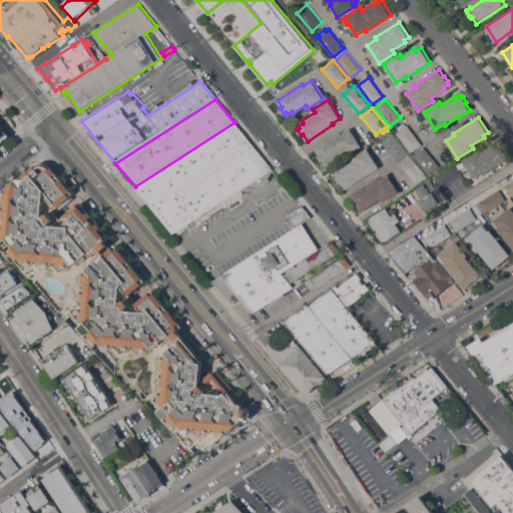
[(234,122),(273,169),(173,233),(135,186),(234,122)]
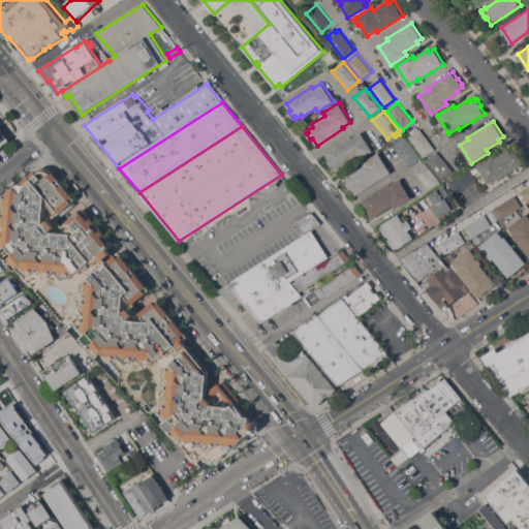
[(0,127),(10,141),(0,149),(0,127)]
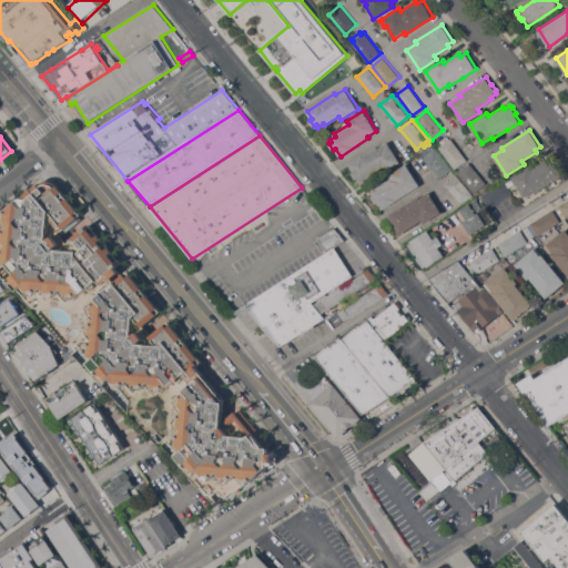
[(439,148),(443,144),(440,142),(448,137),(449,140),(452,139),(467,160),(455,169),(439,148)]
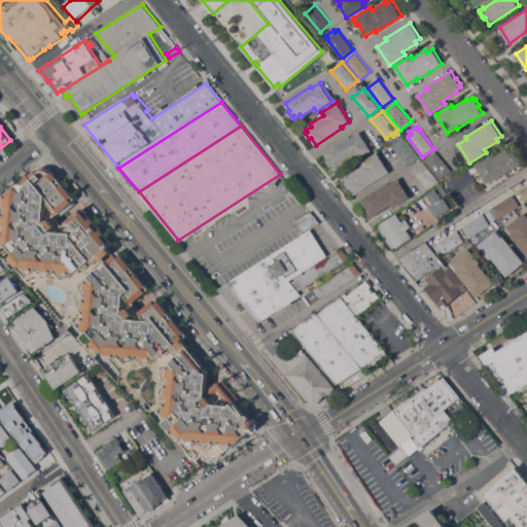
[(372,150),(357,160),(355,156),(341,166),(340,164),(334,168),(332,166),(330,167),(326,161),(328,160),(324,152),(350,136),(351,138),(360,132),(372,150)]
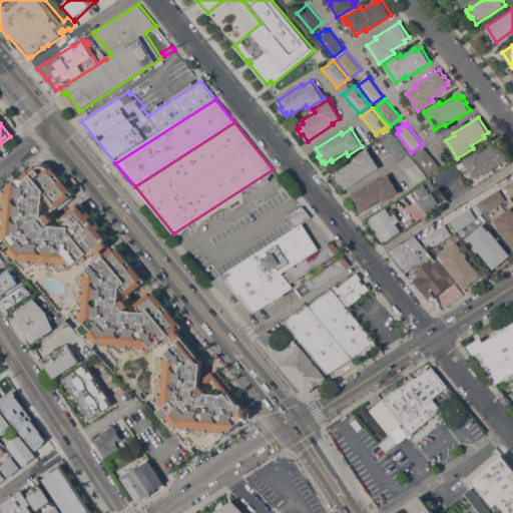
[(393,134),(408,152),(398,161),(382,142),(383,142),(381,139),(379,137),(389,130),(391,132),(392,134),(393,134)]
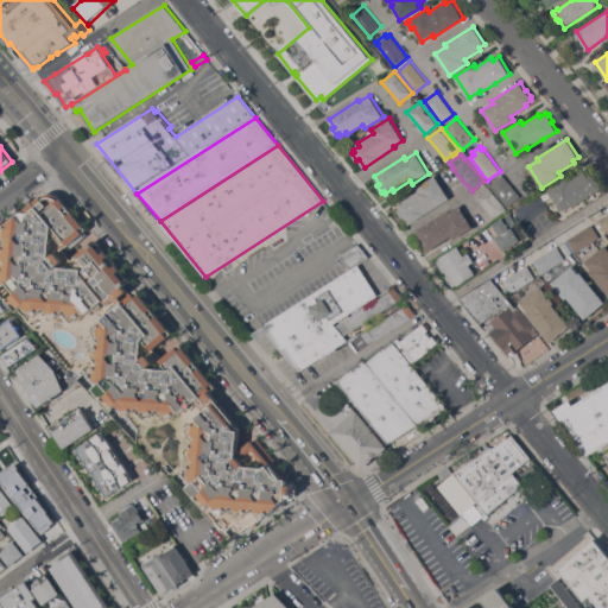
[(575,206),(572,204),(562,210),(549,189),(568,177),(569,181),(584,171),(586,173),(593,169),(603,187),(575,206)]
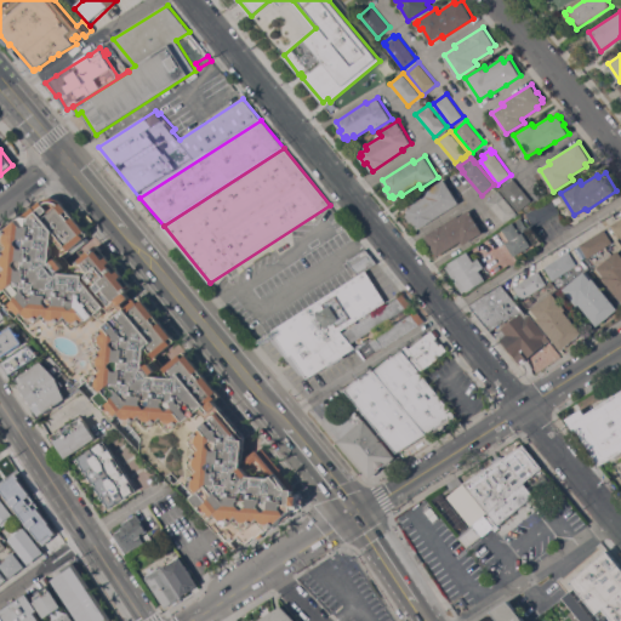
[(533,200),(519,211),(501,188),(514,178),(533,200)]
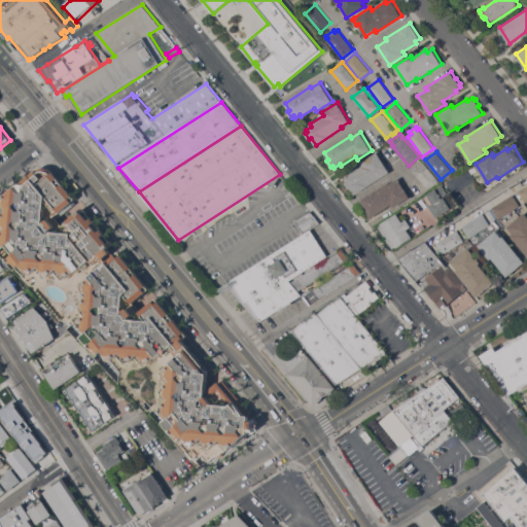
[(355,195),(351,187),(349,188),(345,182),(347,181),(346,179),(351,175),(350,174),(363,165),(361,163),(377,152),(390,172),(355,195)]
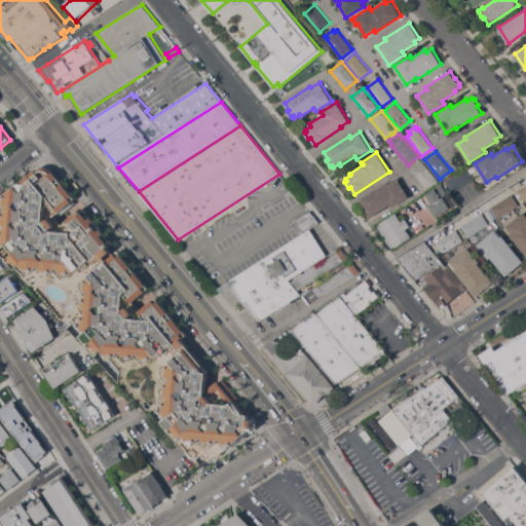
[(439,181),(427,190),(412,171),(423,161),(439,181)]
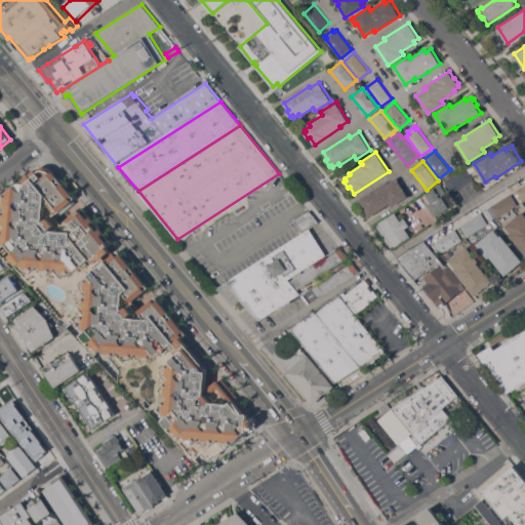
[(453,192),(449,187),(449,188),(446,184),(447,183),(446,180),(467,167),(474,179),(453,192)]
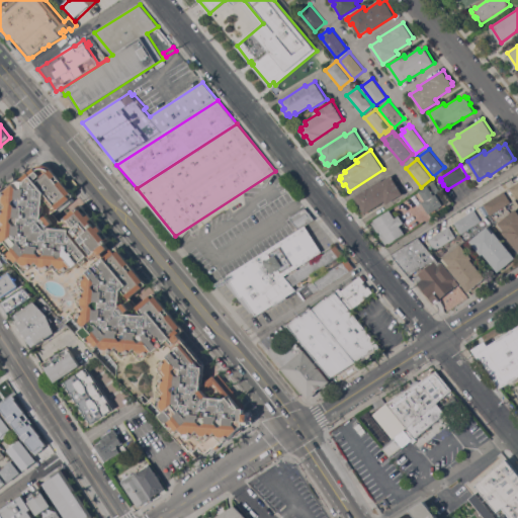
[(213,448),(213,447),(206,452),(205,451),(203,453),(201,450),(202,450),(199,447),(194,452),(198,456),(195,458),(167,430),(169,428),(157,416),(162,411),(145,394),(139,399),(117,377),(118,364),(110,354),(108,355),(106,354),(105,353),(104,351),(104,350),(105,349),(101,344),(93,351),(78,334),(83,329),(73,317),(66,323),(67,324),(67,325),(41,297),(42,296),(38,291),(37,292),(29,284),(30,283),(11,263),(12,262),(10,260),(11,259),(10,258),(10,257),(7,254),(1,247),(0,248),(0,231),(3,229),(0,225),(0,213),(6,208),(0,201),(0,197),(38,168),(39,167),(41,166),(45,166),(47,166),(50,167),(52,168),(53,170),(75,195),(70,199),(73,201),(57,216),(62,222),(82,204),(111,240),(106,244),(110,248),(103,254),(105,257),(117,247),(147,284),(142,288),(144,289),(141,292),(139,290),(131,297),(133,298),(138,305),(137,305),(139,307),(154,293),(184,330),(179,334),(186,342),(186,341),(205,363),(203,385),(206,383),(205,382),(214,375),(217,377),(220,373),(246,405),(246,408),(250,410),(252,412),(253,414),(254,417),(254,420),(253,422),(251,424),(249,425),(246,426),(244,426),(243,427),(243,428),(237,434),(236,433),(229,439),(228,438),(222,443),(221,442),(219,444),(220,445),(220,446),(219,447),(218,448),(217,448),(216,448),(214,448),(214,447),(213,448)]
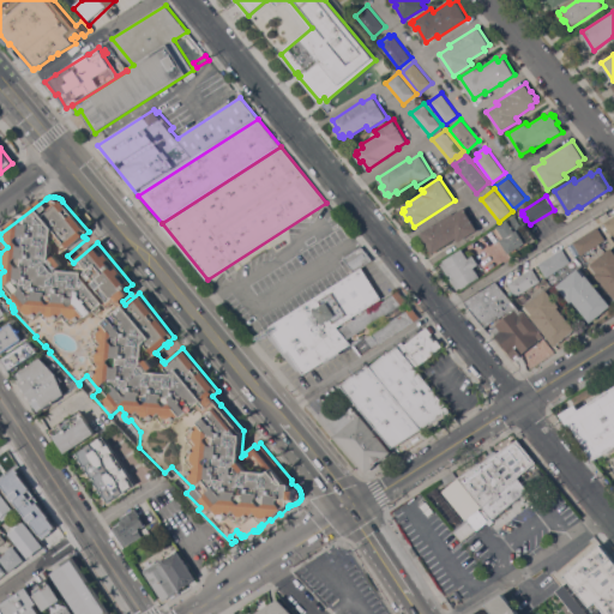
[(433,253),(421,234),(423,233),(422,232),(437,222),(438,223),(453,214),(455,215),(464,209),(477,229),(459,241),(457,238),(433,253)]
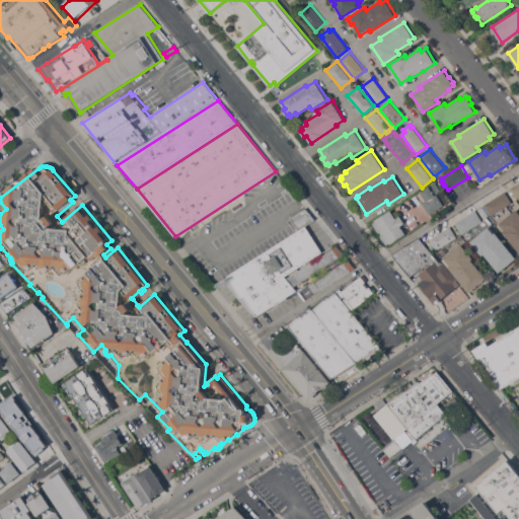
[(443,193),(441,194),(446,203),(431,214),(424,203),(425,202),(419,194),(421,193),(421,192),(436,181),(443,193)]
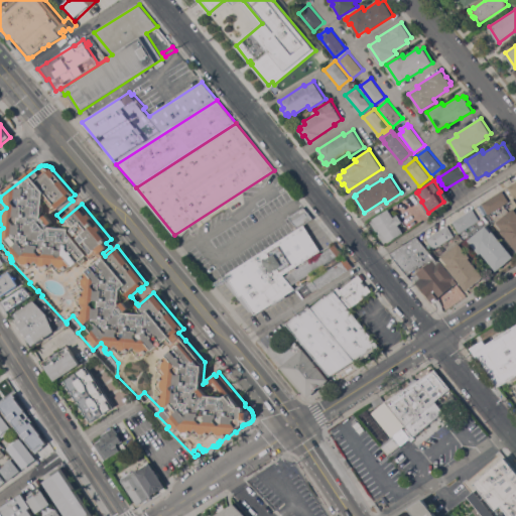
[(489,214),(482,204),(502,190),(509,202),(489,214)]
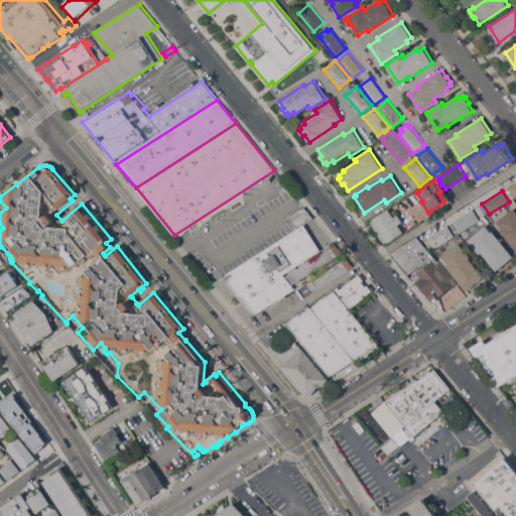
[(289,217),(304,207),(313,219),(304,225),(305,226),(299,230),(289,217)]
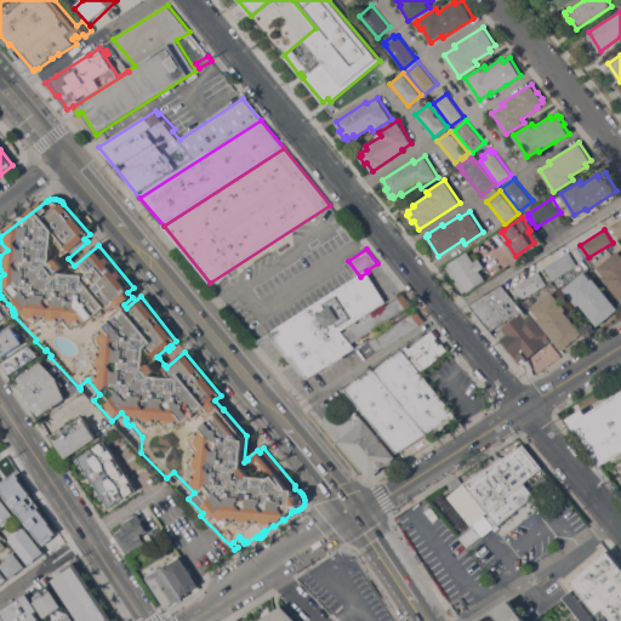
[(620,300),(602,277),(604,275),(597,267),(617,250),(620,254),(620,300)]
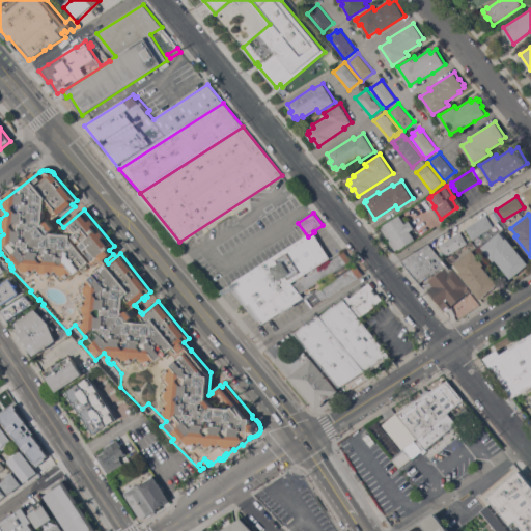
[(390,241),(391,240),(389,236),(388,238),(383,228),(385,226),(384,225),(400,215),(406,223),(410,221),(415,228),(414,228),(416,232),(416,233),(419,239),(416,240),(399,249),(399,248),(396,250),(390,241)]
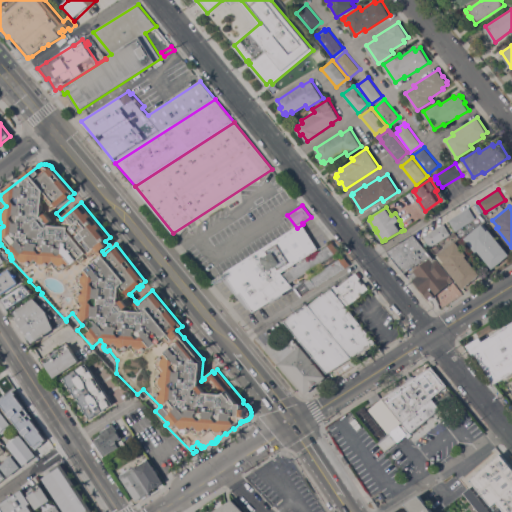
[(456,231),(449,220),(469,207),(476,218),(456,231)]
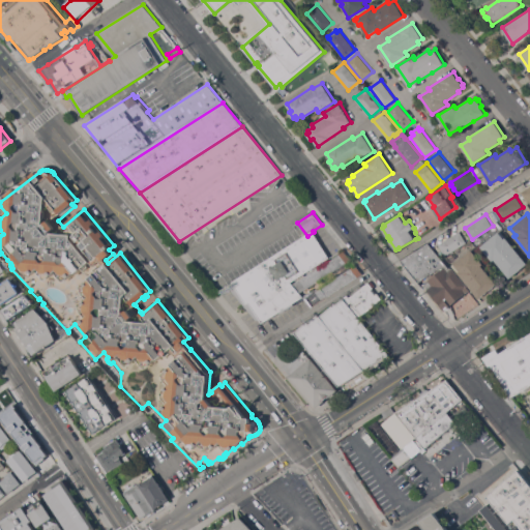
[(460,231),(467,242),(446,256),(439,244),(460,231)]
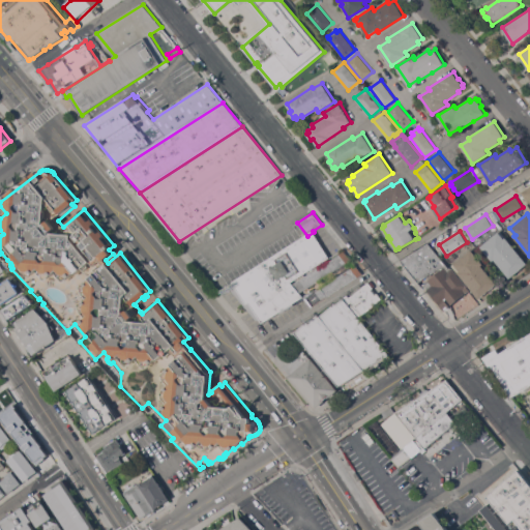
[(303,297),(293,303),(294,304),(282,313),(281,312),(263,323),(260,318),(257,320),(230,287),(234,284),(307,236),(314,232),(329,258),(292,282),(293,284),(300,292),(303,296),(303,297)]
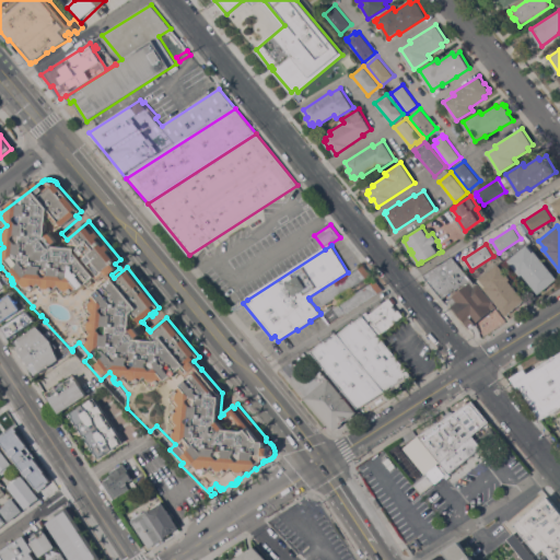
[(557,278),(548,286),(548,287),(538,294),(523,275),(521,276),(508,260),(527,245),(533,252),(534,251),(557,278)]
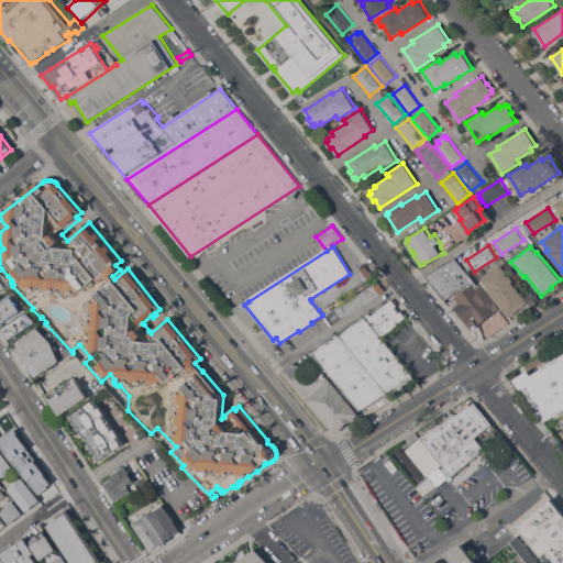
[(477,285),(479,284),(481,285),(496,304),(499,308),(498,309),(473,330),(454,308),(455,307),(451,302),(455,298),(468,287),(466,285),(459,291),(457,290),(445,300),(426,277),(455,258),(477,285)]
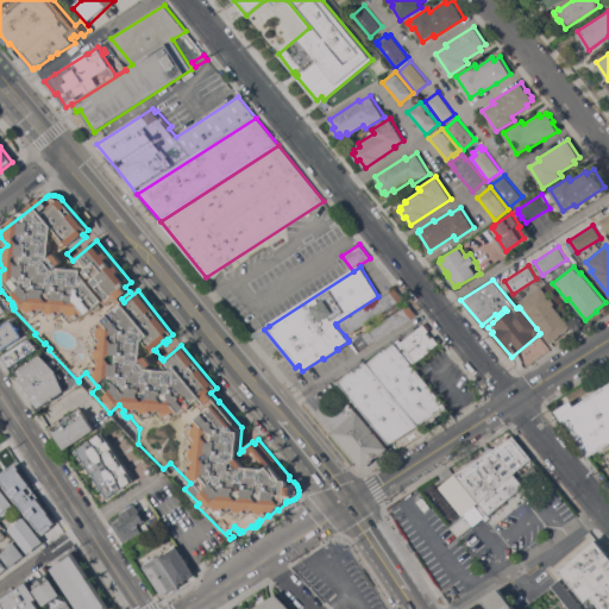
[(520,305),(541,287),(556,303),(553,305),(571,326),(551,343),(520,305)]
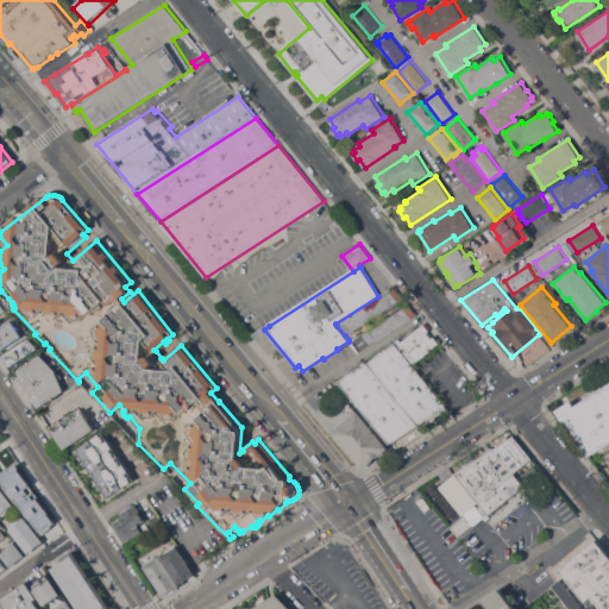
[(337,326),(395,288),(416,314),(359,352),(352,341),(351,343),(349,341),(349,340),(352,338),(353,338),(362,333),(363,334),(370,330),(365,322),(345,336),(337,326)]
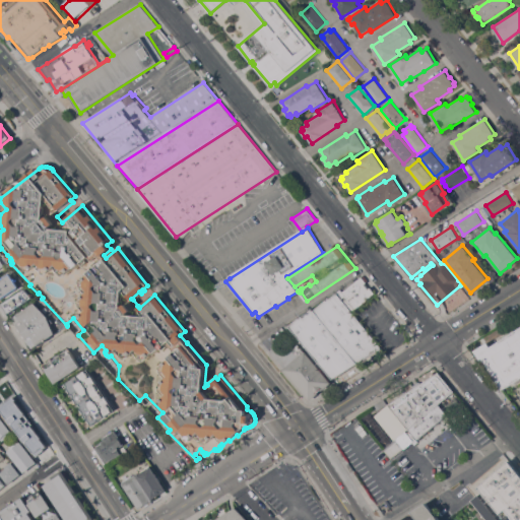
[(0,256),(2,259),(4,257),(9,262),(0,268),(0,256)]
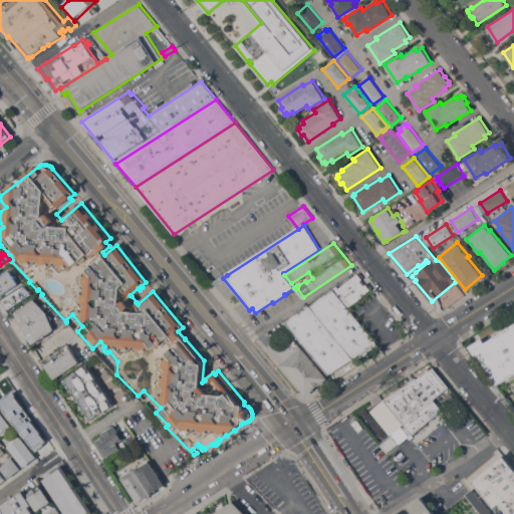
[(1,296),(0,294),(0,275),(3,273),(4,275),(11,270),(19,283),(1,296)]
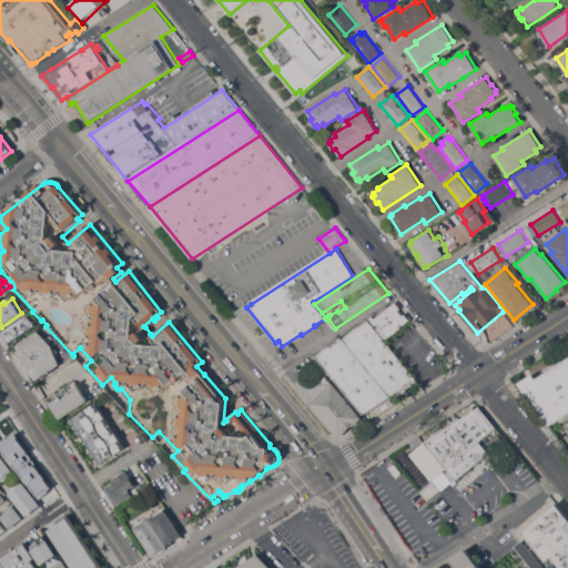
[(374,317),(374,318),(396,303),(401,308),(399,310),(403,314),(404,313),(411,321),(385,341),(369,321),(374,317)]
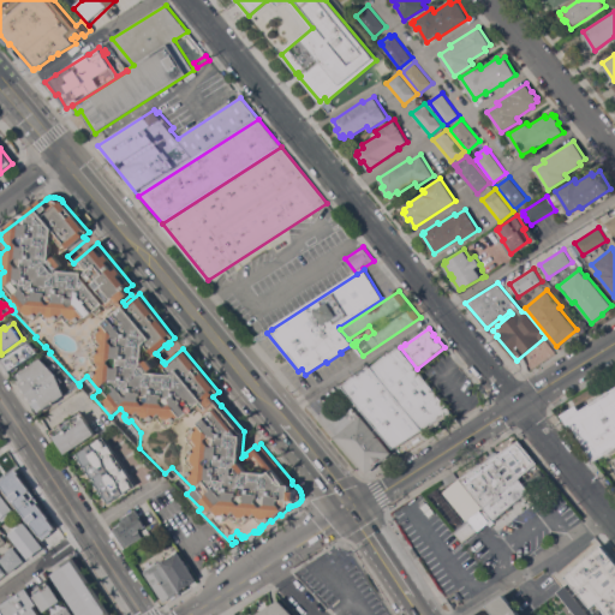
[(11,370),(4,359),(31,341),(41,352),(11,370)]
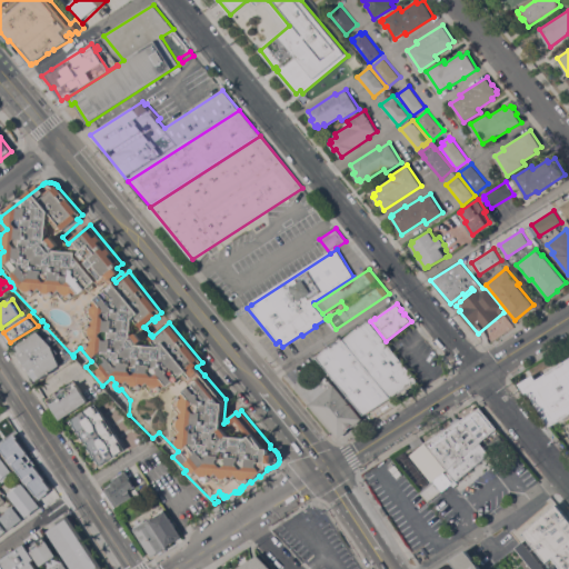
[(386,341),(418,381),(391,398),(343,339),(358,329),(358,330),(370,321),(386,341)]
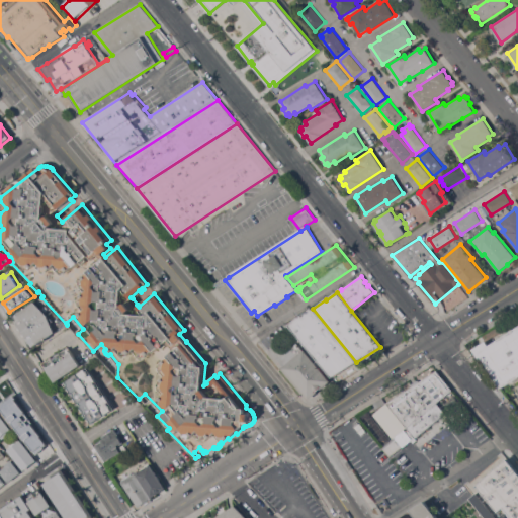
[(20,329),(19,327),(19,326),(13,316),(41,297),(67,325),(49,336),(50,337),(38,344),(38,343),(33,346),(25,335),(24,335),(23,333),(23,332),(21,328),(20,329)]
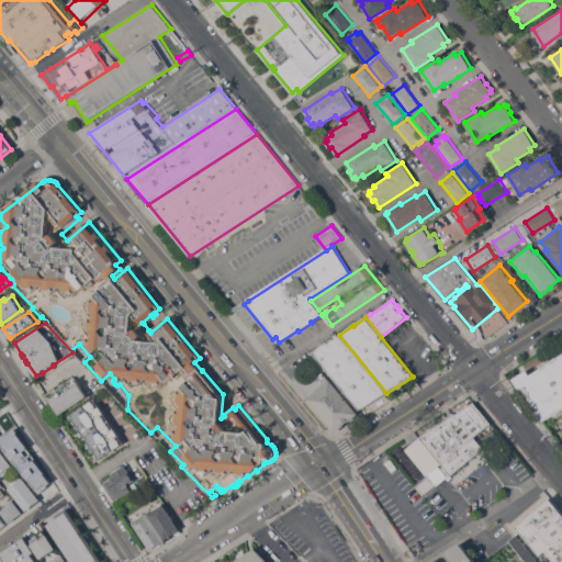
[(360,409),(313,352),(327,341),(328,343),(338,334),(339,335),(386,393),(360,409)]
